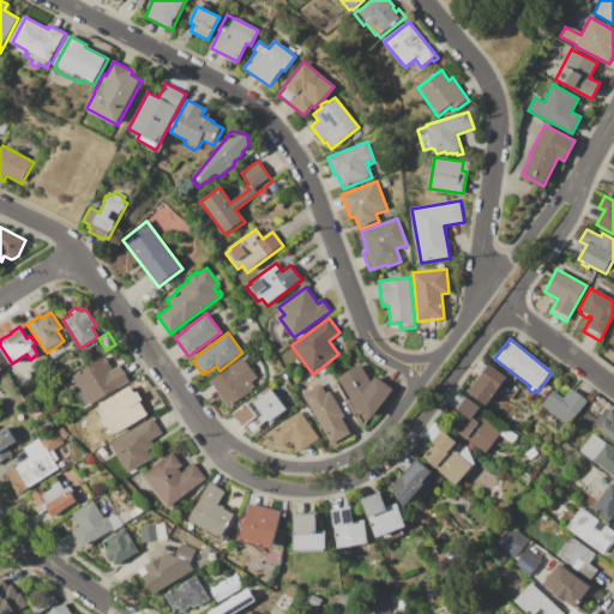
[(73,375),(104,356),(113,371),(121,365),(132,380),(92,405),(91,403),(84,408),(76,395),(83,390),(73,375)]
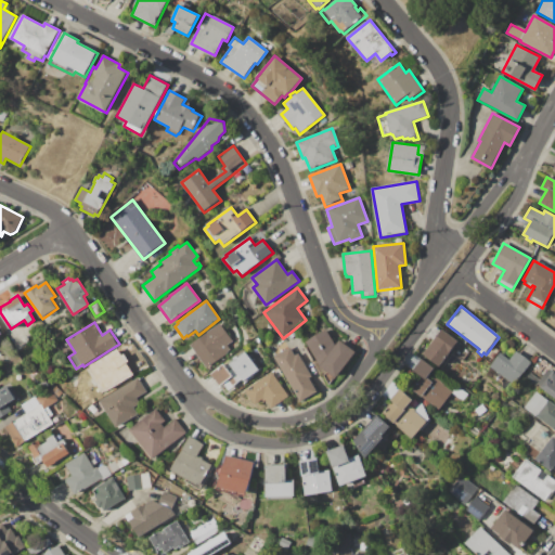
[(191,345),(220,323),(233,340),(221,349),(226,355),(208,369),(191,345)]
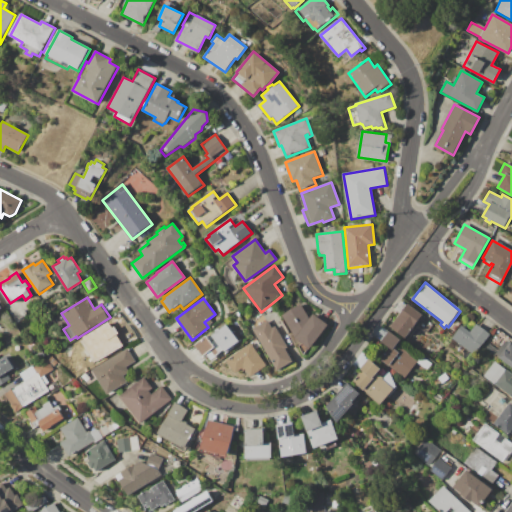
[(281,316),(301,304),(310,319),(314,314),(328,325),(310,350),(299,342),(297,343),(281,316)]
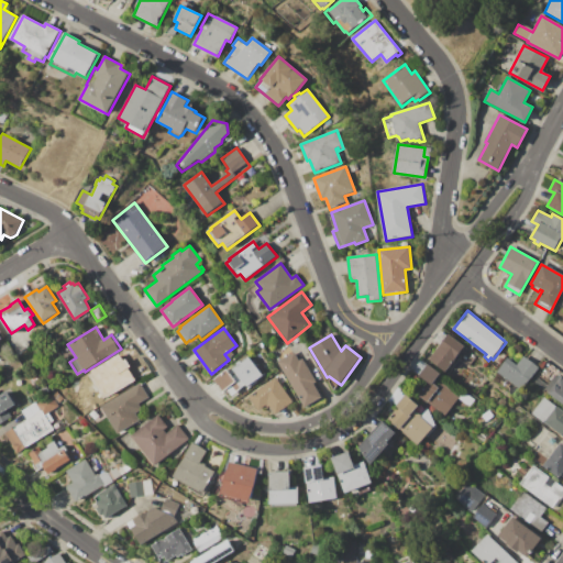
[(428,360),(449,334),(465,348),(445,373),(428,360)]
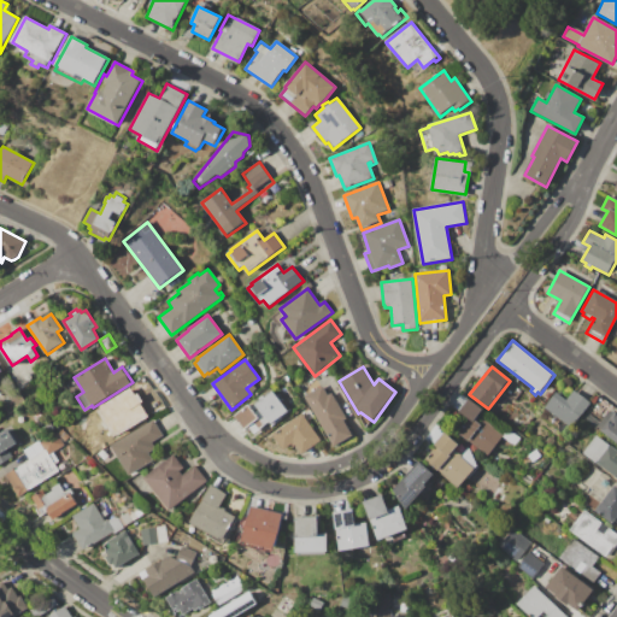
[(305,397),(323,386),(328,395),(331,393),(348,419),(345,422),(352,435),(335,446),(305,397)]
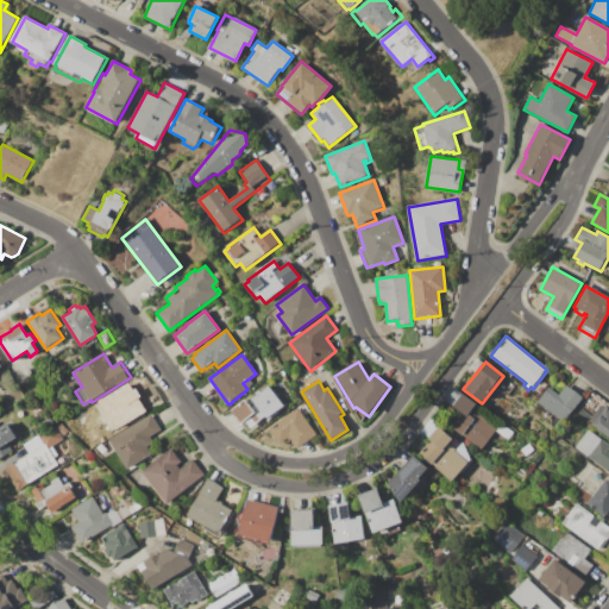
[(232,412),(249,400),(250,402),(258,396),(256,394),(261,390),(263,393),(271,385),(272,388),(275,388),(278,393),(277,395),(286,406),(278,410),(278,414),(265,425),(262,421),(252,428),(249,424),(245,427),(232,412)]
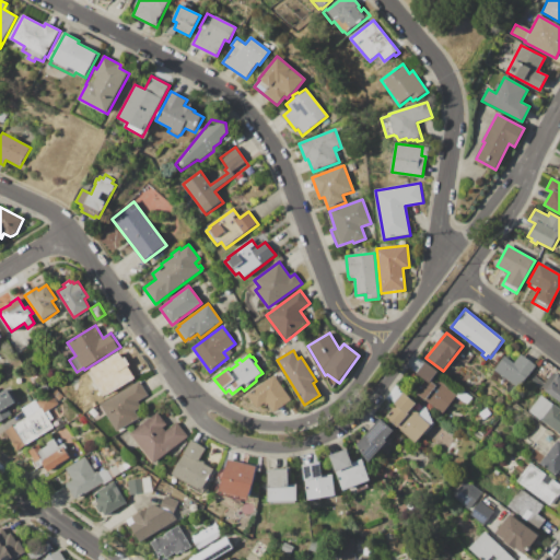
[(493,369),(504,356),(514,364),(522,356),(536,366),(518,388),(493,369)]
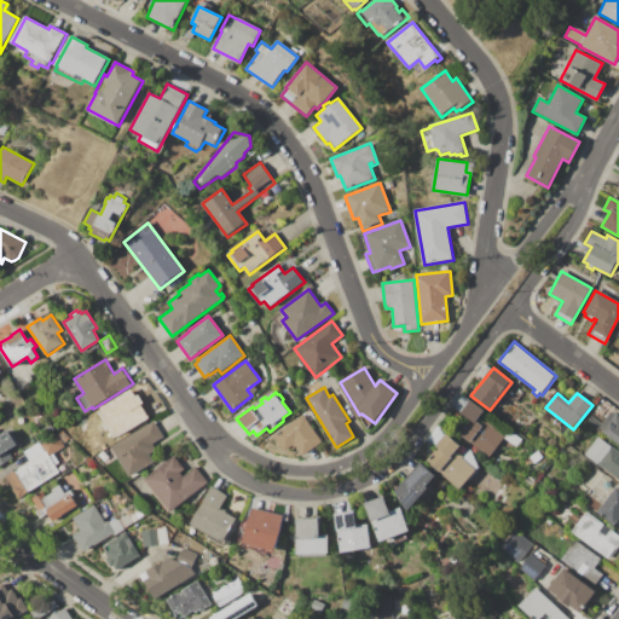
[(457,432),(467,418),(461,414),(470,400),(485,411),(475,422),(480,426),(485,420),(503,434),(507,428),(522,440),(516,449),(504,439),(490,457),(457,432)]
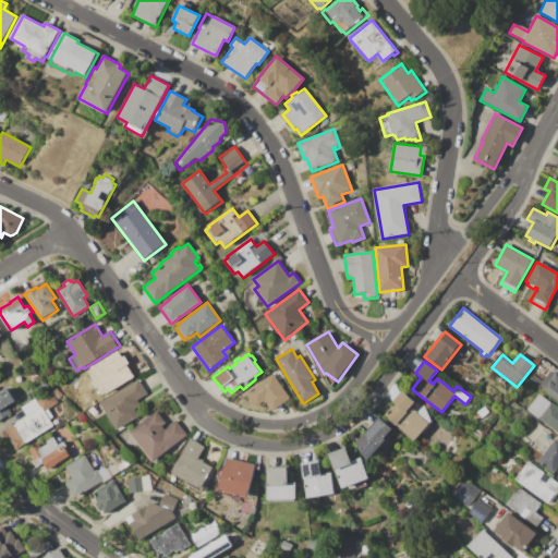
[(530,373),(543,383),(550,372),(553,374),(554,372),(557,375),(557,376),(557,401),(543,391),(544,389),(540,386),(537,388),(525,379),(530,373)]
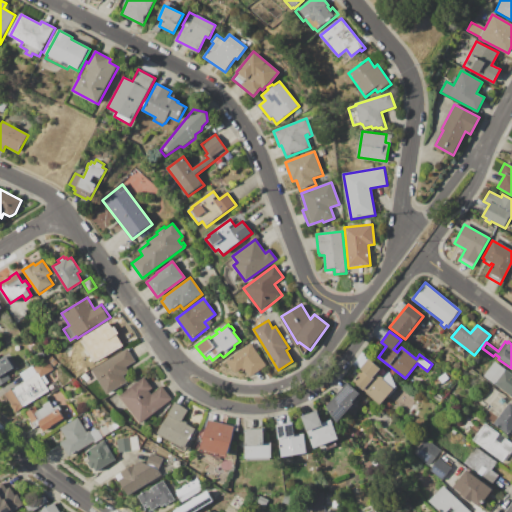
[(227,361),(251,344),(267,366),(251,377),(244,367),(235,373),(227,361)]
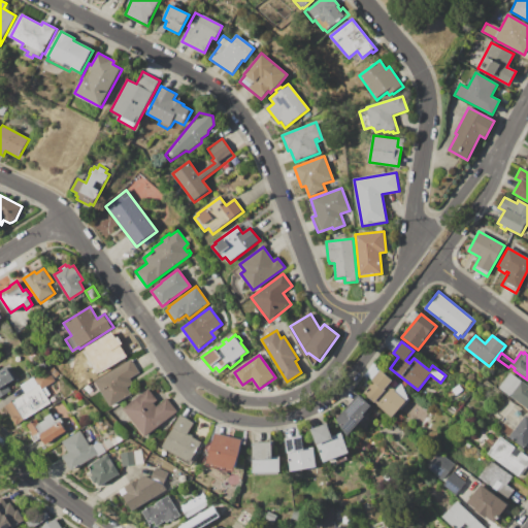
[(96,382),(131,360),(139,373),(131,377),(131,384),(127,388),(131,395),(111,406),(96,382)]
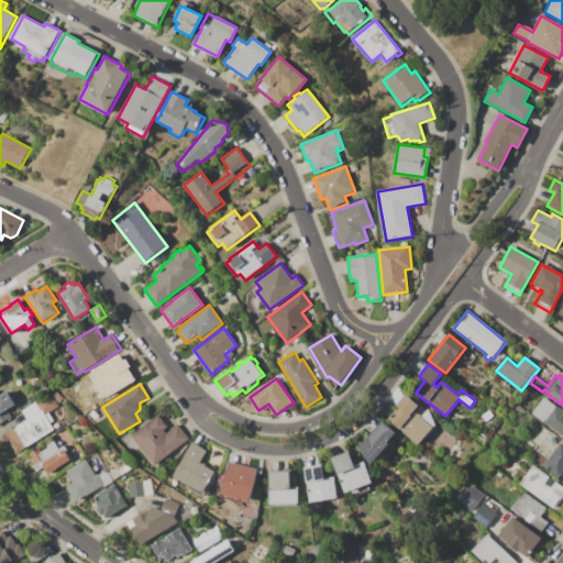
[(0,395),(8,390),(17,405),(8,410),(11,417),(0,423),(0,395)]
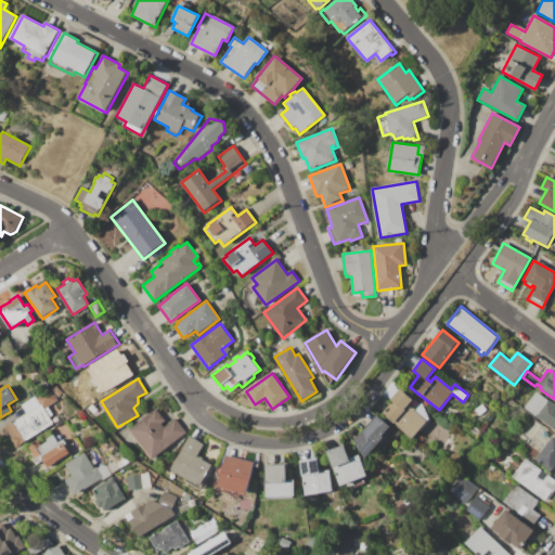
[(5,428),(26,414),(21,405),(35,396),(36,398),(51,389),(59,400),(48,408),(53,415),(50,417),(54,425),(17,448),(5,428)]
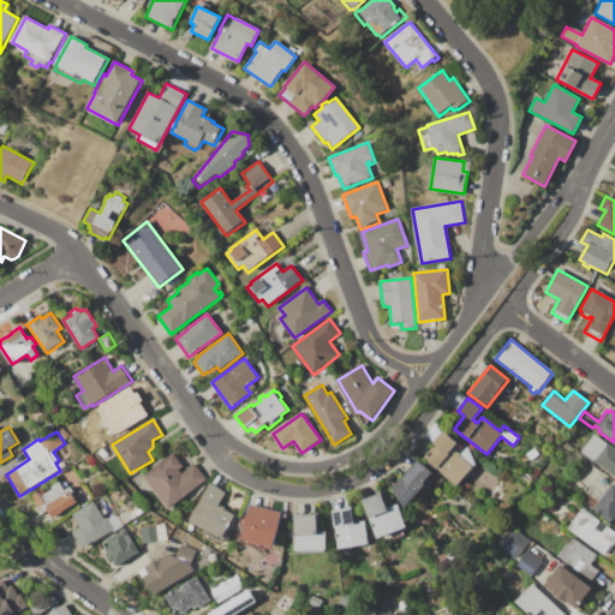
[(424,457),(435,445),(433,442),(443,431),(457,443),(453,448),(459,453),(465,446),(467,448),(475,465),(476,466),(466,477),(465,476),(457,487),(424,457)]
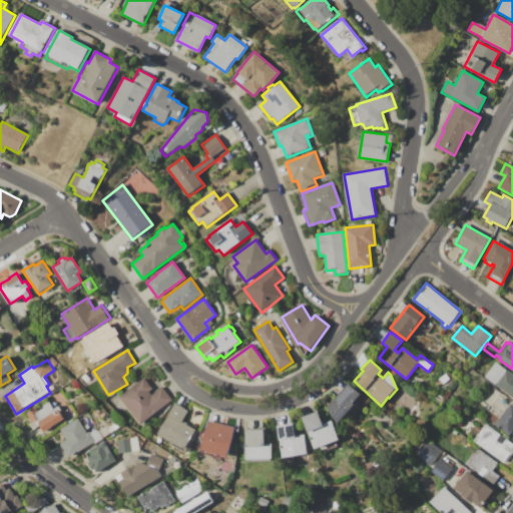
[(495,362),(512,375),(512,398),(484,377),(495,362)]
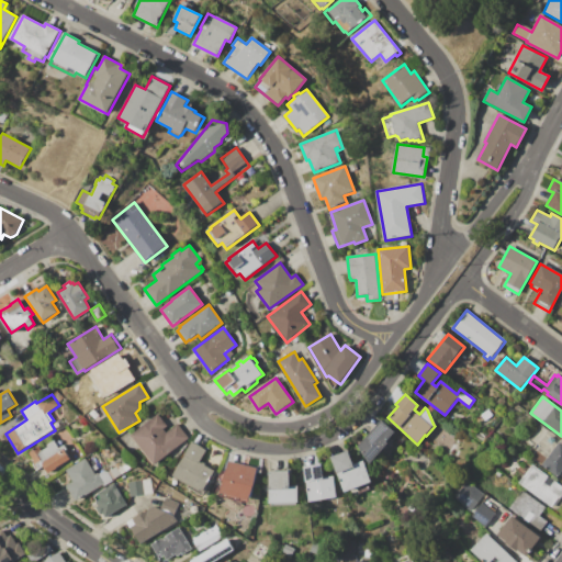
[(132,436),(158,415),(168,427),(164,430),(166,433),(179,423),(190,437),(155,464),(132,436)]
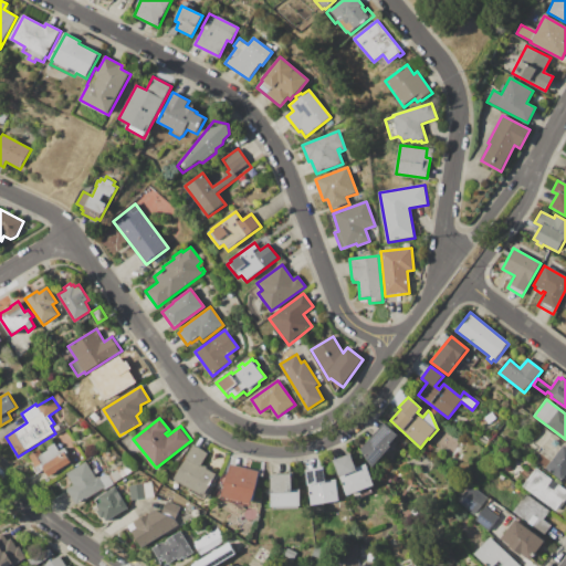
[(360,450),(384,425),(397,436),(392,441),(395,442),(398,446),(389,457),(385,453),(373,468),(360,450)]
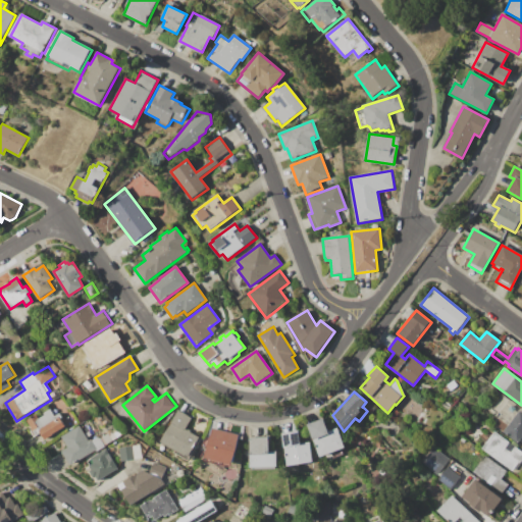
[(28,421),(37,415),(39,419),(45,415),(44,413),(50,409),(55,416),(60,413),(63,418),(61,419),(66,427),(45,440),(41,433),(37,436),(28,421)]
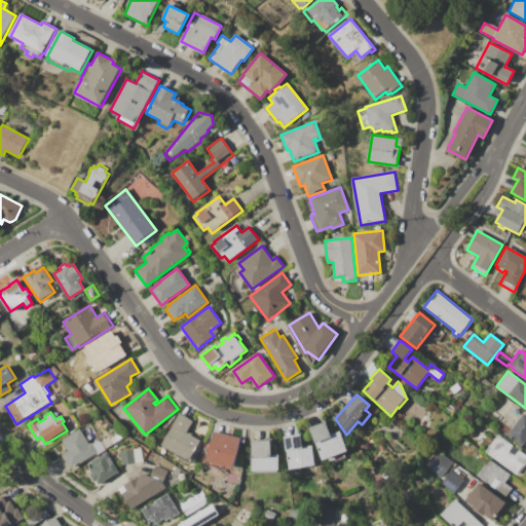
[(161,446),(180,414),(193,422),(188,431),(203,441),(189,464),(176,456),(177,454),(161,446)]
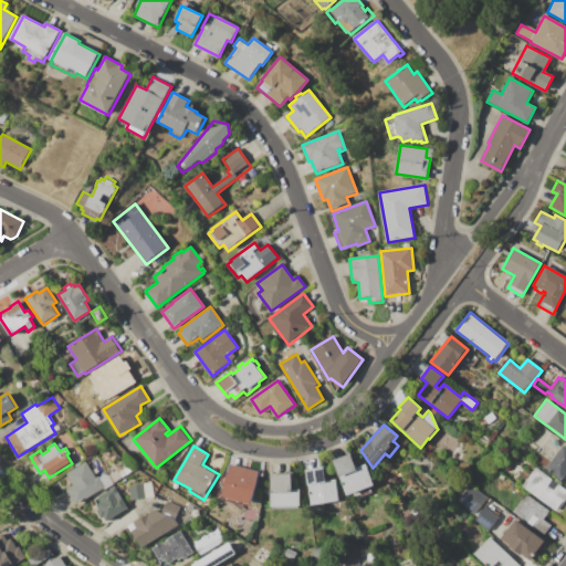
[(563,446),(565,448),(565,473),(561,481),(545,470),(563,446)]
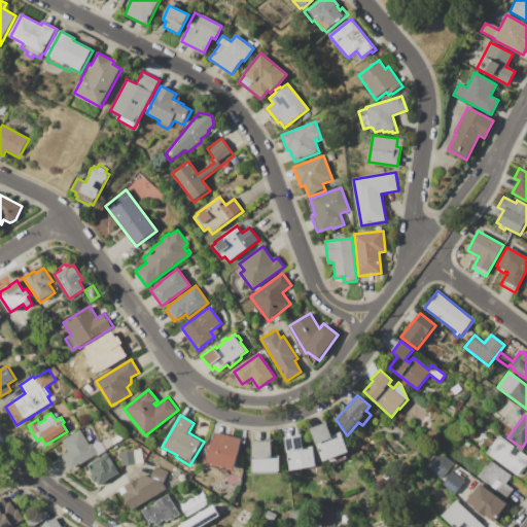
[(498,431),(508,435),(514,425),(503,420),(498,431)]
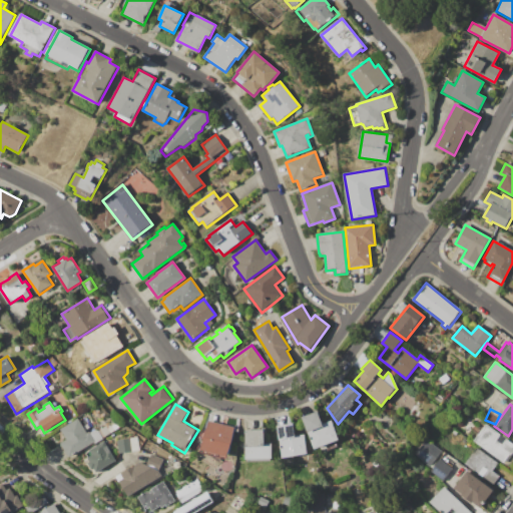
[(301,417),(317,411),(322,424),(333,420),(335,426),(334,427),(339,440),(336,442),(338,447),(328,451),(326,446),(314,450),(301,417)]
